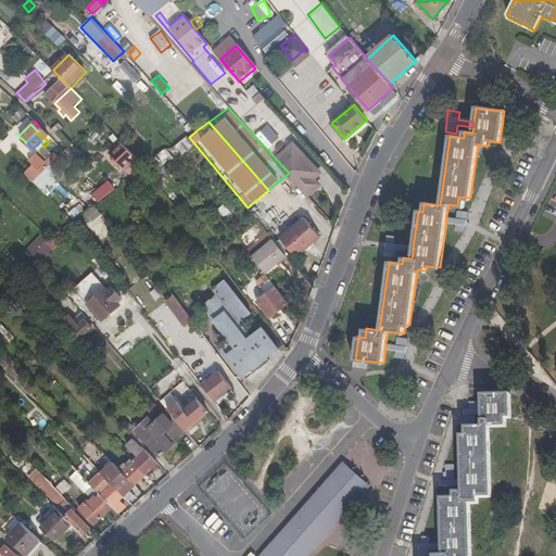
[(194,143),(189,137),(177,144),(184,152),(194,143)]
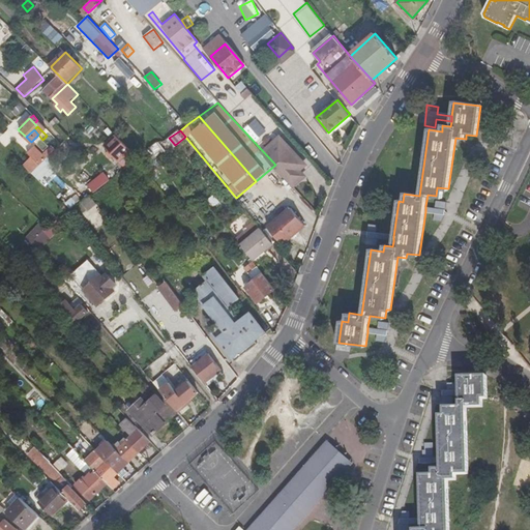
[(126,168),(138,157),(121,141),(117,145),(113,140),(106,146),(126,168)]
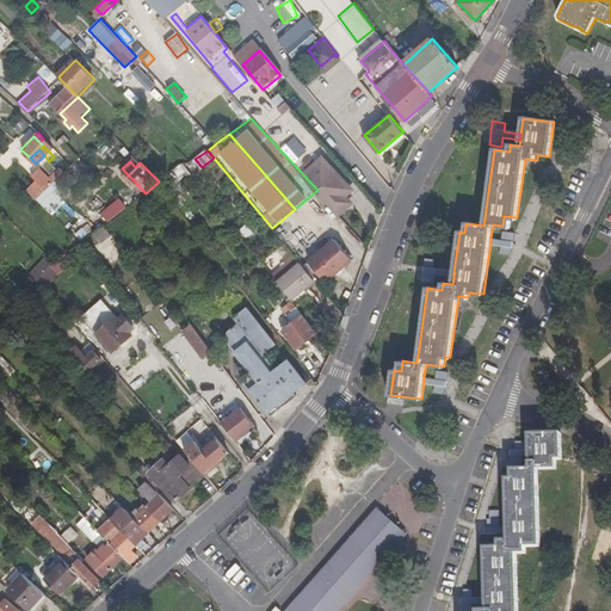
[(186,165),(177,171),(184,179),(192,172),(186,165)]
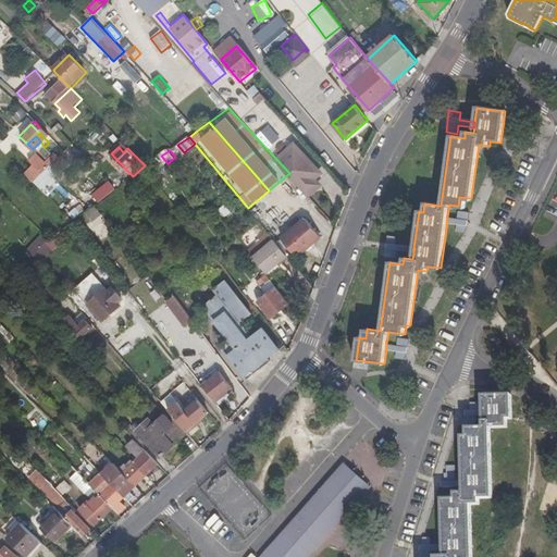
[(41,173),(48,165),(36,153),(28,161),(32,165),(24,174),(47,196),(56,187),(41,173)]
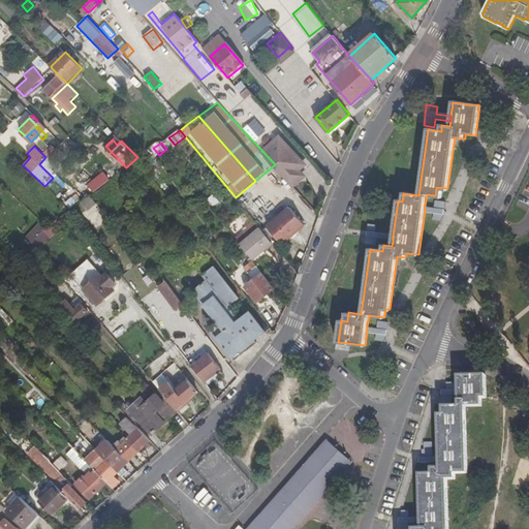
[(103,170),(87,183),(93,192),(110,179),(103,170)]
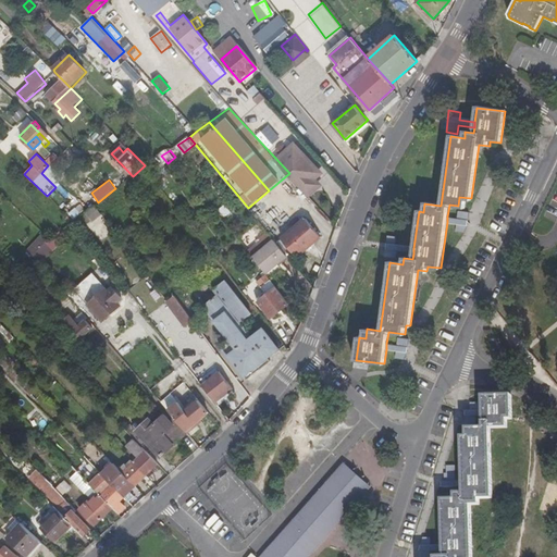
[(262,215),(279,202),(274,197),(258,211),(262,215)]
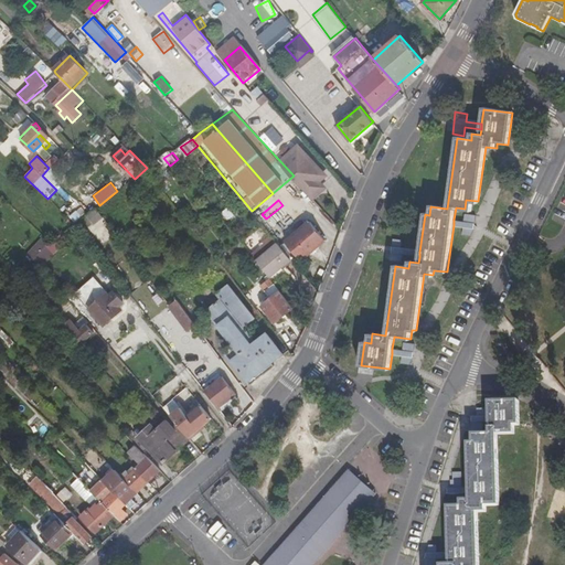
[(98,221),(104,217),(96,208),(86,215),(93,224),(88,228),(100,245),(112,237),(98,221)]
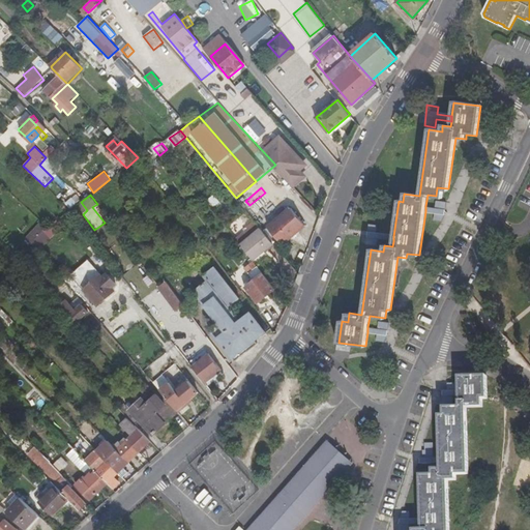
[(64,204),(71,210),(77,204),(70,198),(64,204)]
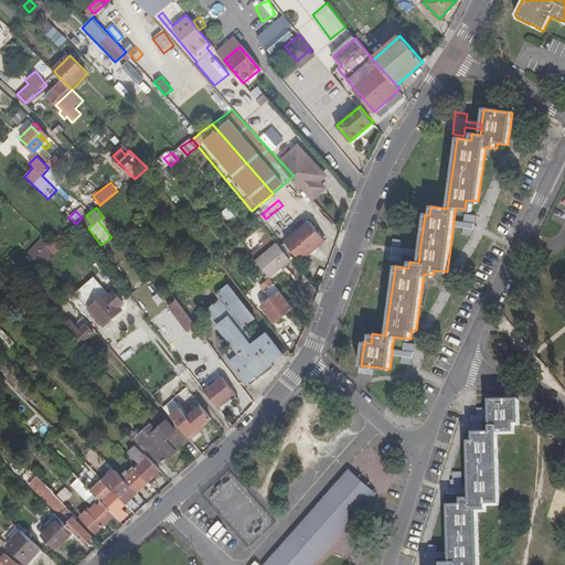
[(274,226),(284,217),(278,211),(268,221),(274,226)]
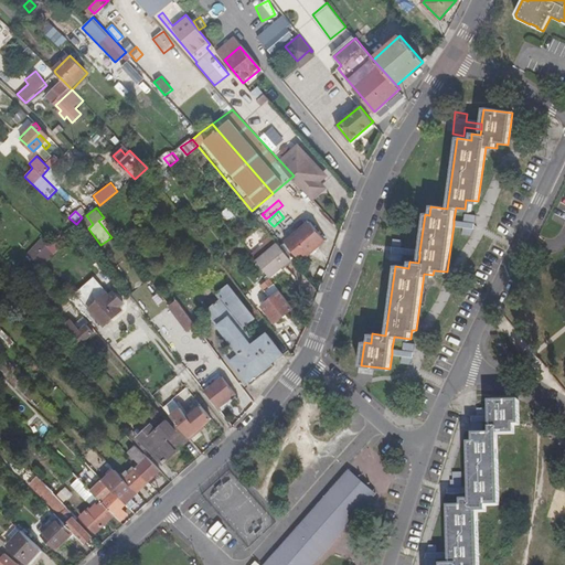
[(465,221),(454,220),(454,225),(464,225),(464,233),(471,234),(475,227),(477,213),(466,212),(465,221)]
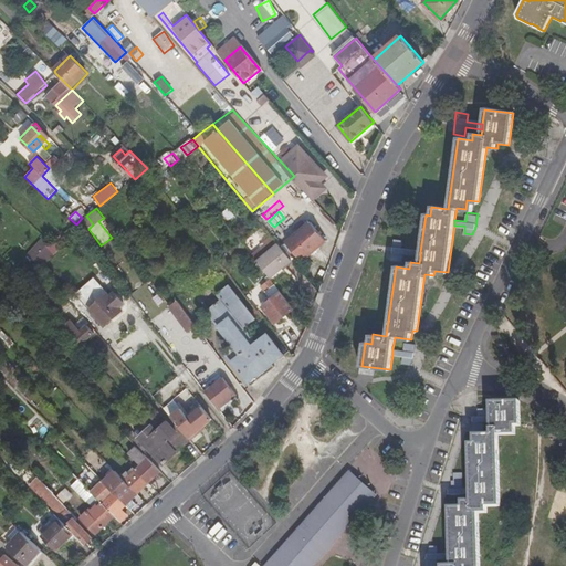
[(304,228),(320,247),(326,241),(311,222),(304,228)]
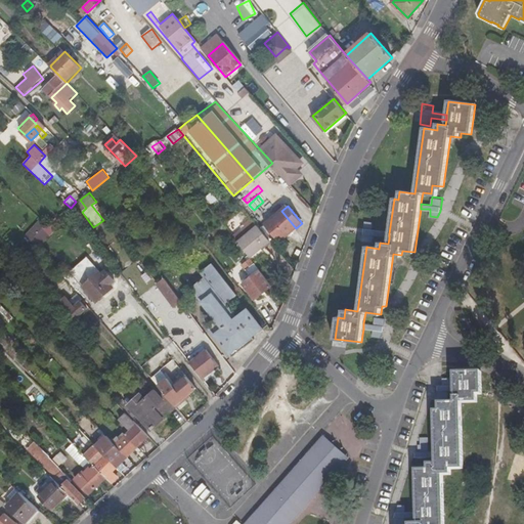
[(271,241),(275,246),(296,228),(281,211),(261,228),(271,241)]
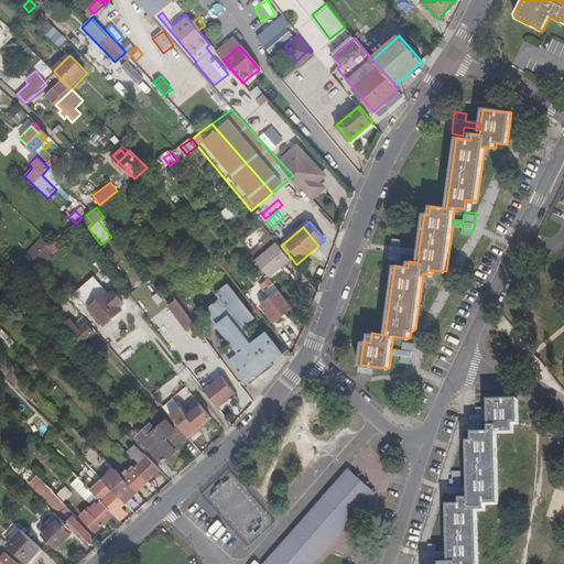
[(270,278),(292,259),(281,246),(271,235),(263,241),(264,243),(269,249),(257,260),(270,278)]
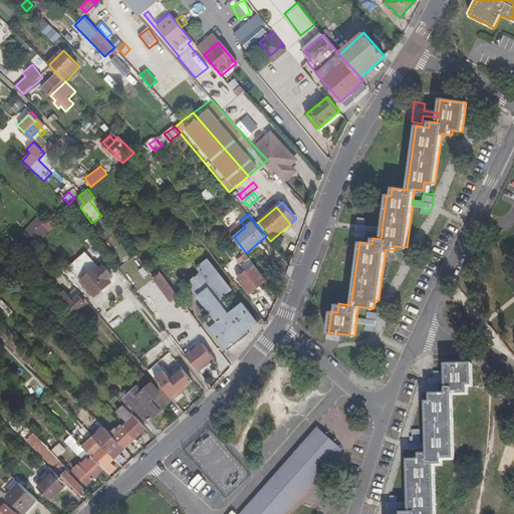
[(27,231),(31,235),(46,220),(42,216),(27,231)]
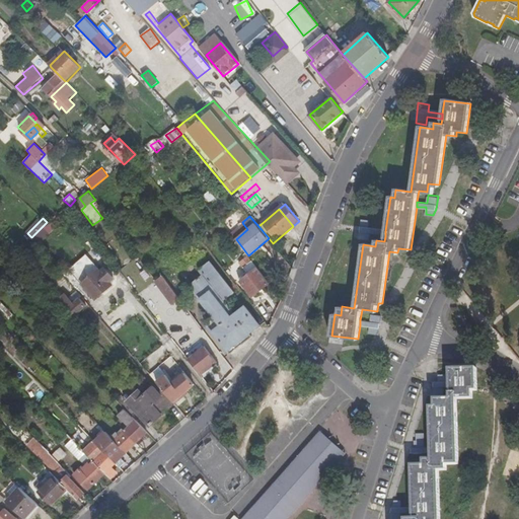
[(370,234),(385,236),(385,231),(369,229),(369,222),(361,221),(359,240),(369,242),(370,234)]
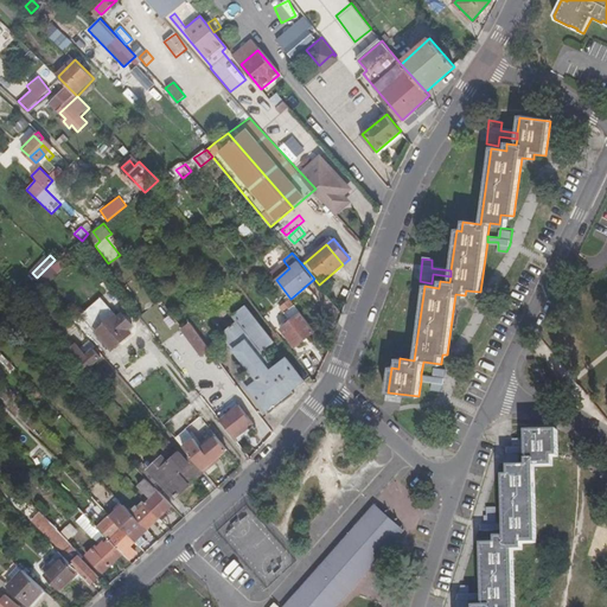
[(285,262),(272,273),(276,280),(289,268),(285,262)]
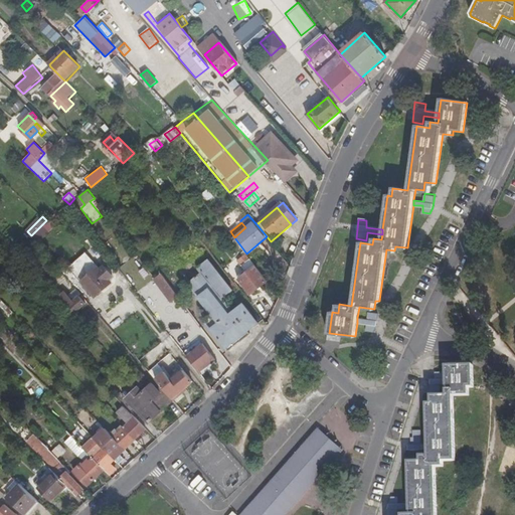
[(8,229),(2,233),(12,244),(17,239),(8,229)]
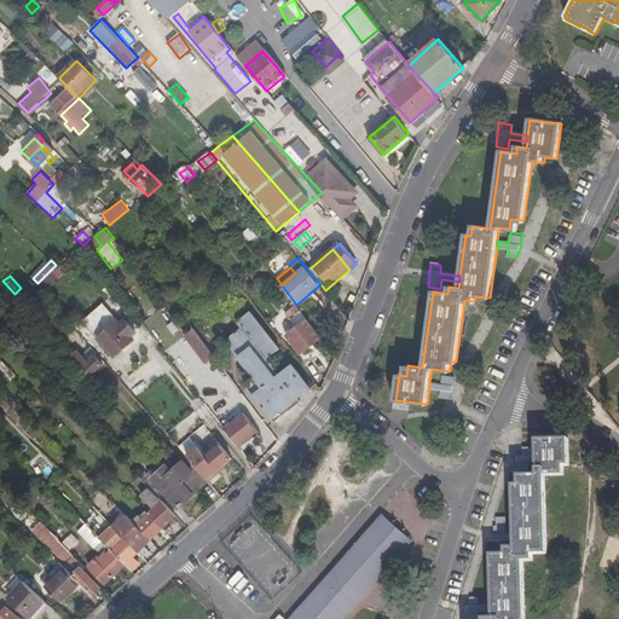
[(288,313),(300,328),(310,320),(298,306),(288,313)]
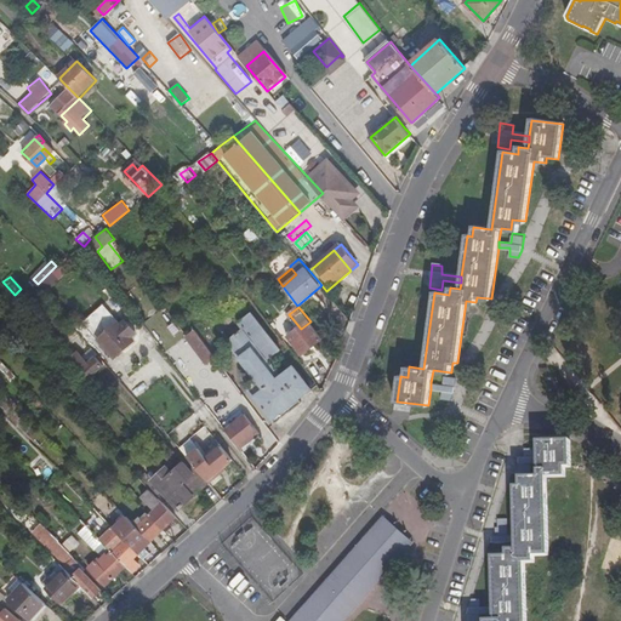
[(281,349),(251,313),(239,322),(244,328),(227,341),(265,389),(256,397),(277,422),(302,402),(298,398),(311,388),(295,366),(281,376),(268,360),(281,349)]
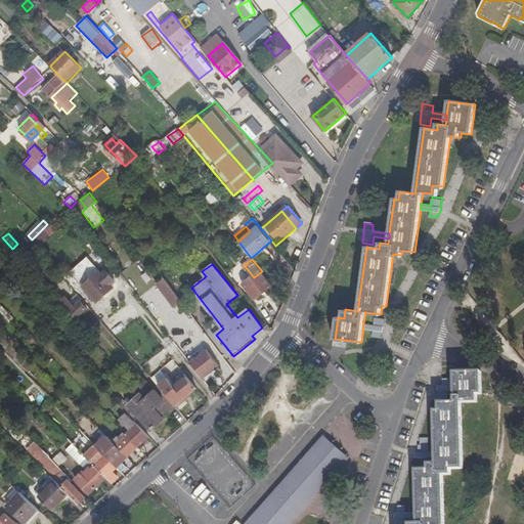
[(248,277),(242,264),(233,267),(238,280),(248,277)]
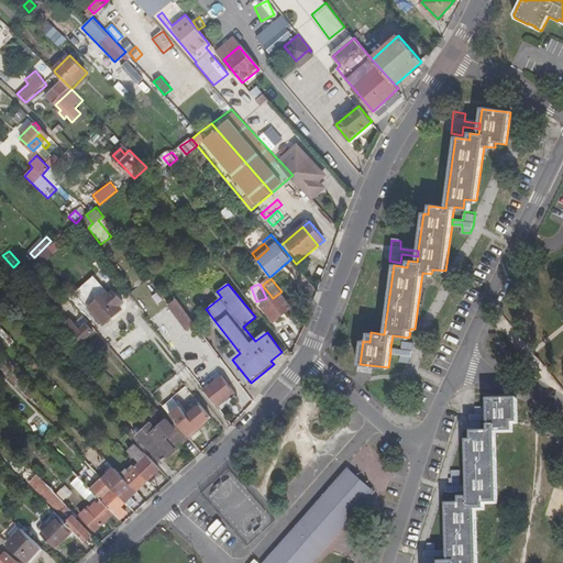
[(275,320),(293,307),(282,291),(273,298),(263,306),(275,320)]
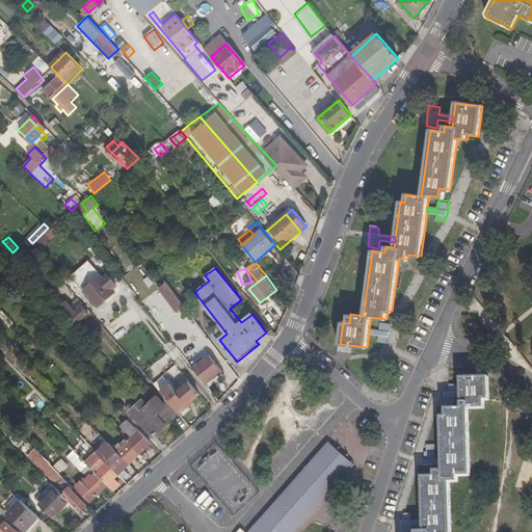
[(113,290),(116,287),(107,276),(104,280),(102,277),(86,292),(100,307),(115,292),(113,290)]
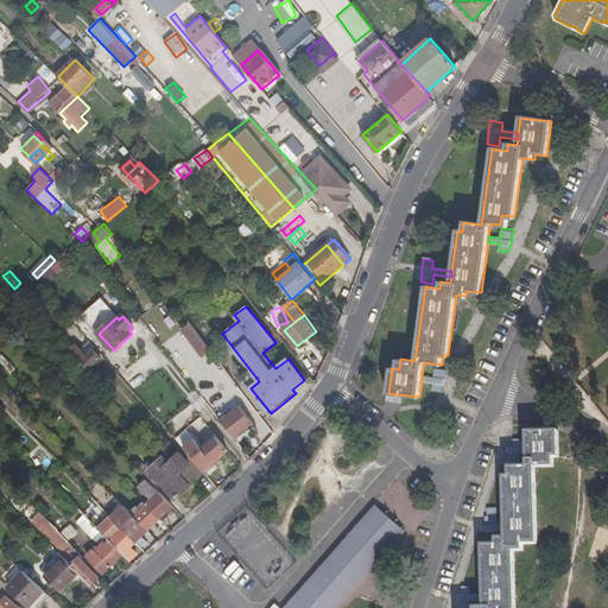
[(156,320),(150,324),(162,340),(168,335),(156,320)]
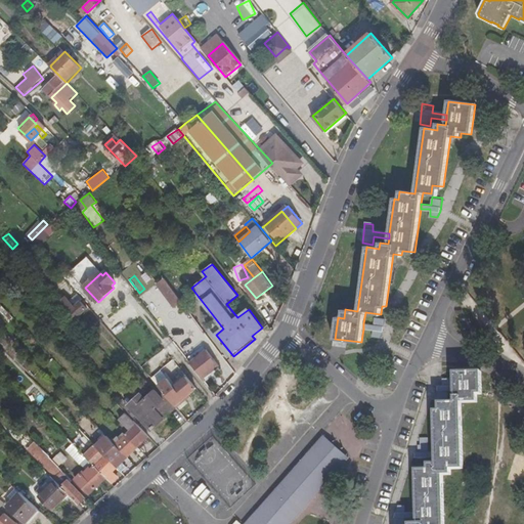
[(163,294),(170,288),(164,279),(158,284),(157,286),(163,294)]
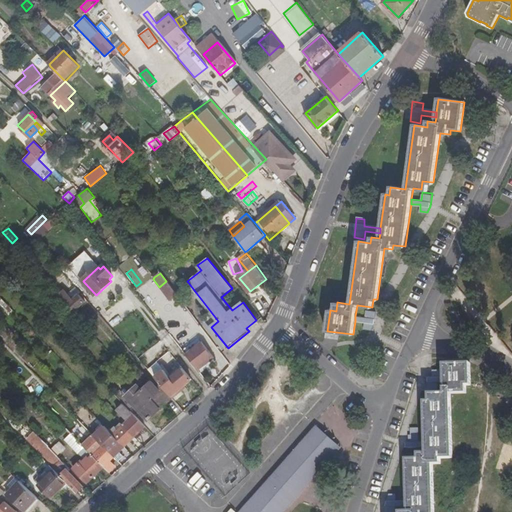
[(65,290),(58,295),(73,312),(85,301),(79,293),(73,299),(65,290)]
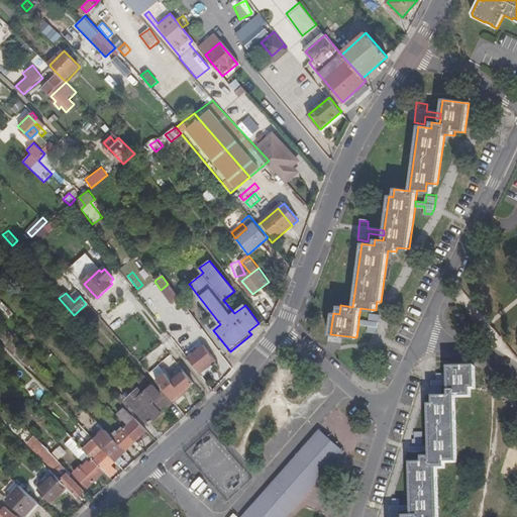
[(369,319),(358,319),(358,324),(369,324),(368,331),(376,332),(379,325),(380,313),(370,312),(369,319)]
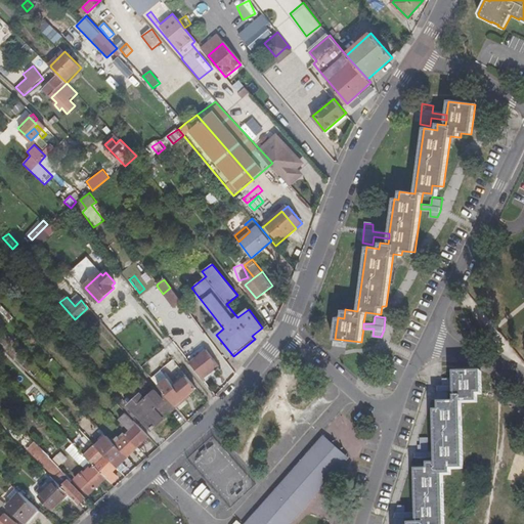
[(7,332),(0,338),(0,339),(9,349),(16,342),(7,332)]
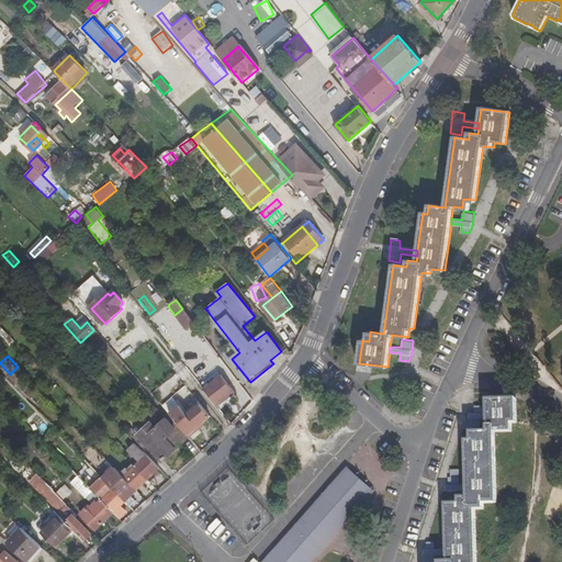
[(197,378),(204,373),(199,363),(191,368),(197,378)]
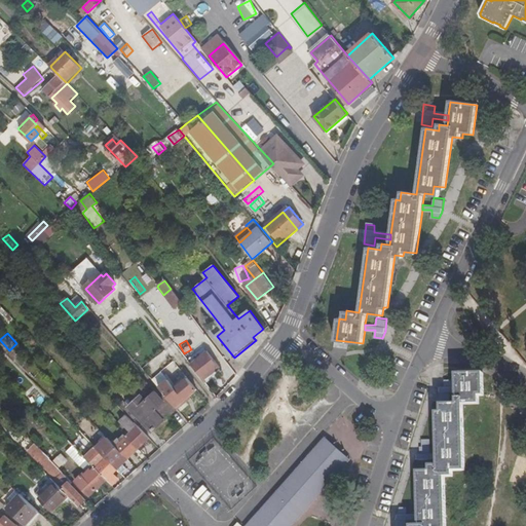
[(23,355),(27,352),(21,346),(15,350),(21,355),(22,354),(23,355)]
